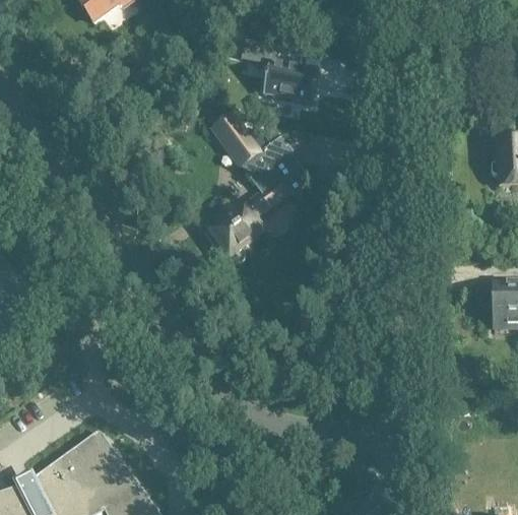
[(78,0),(92,21),(123,0),(78,0)]
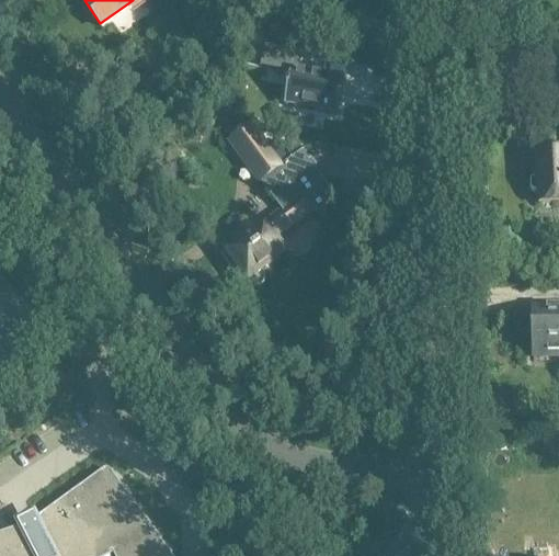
[(269,34),(282,38),(286,26),(273,22),(269,34)]
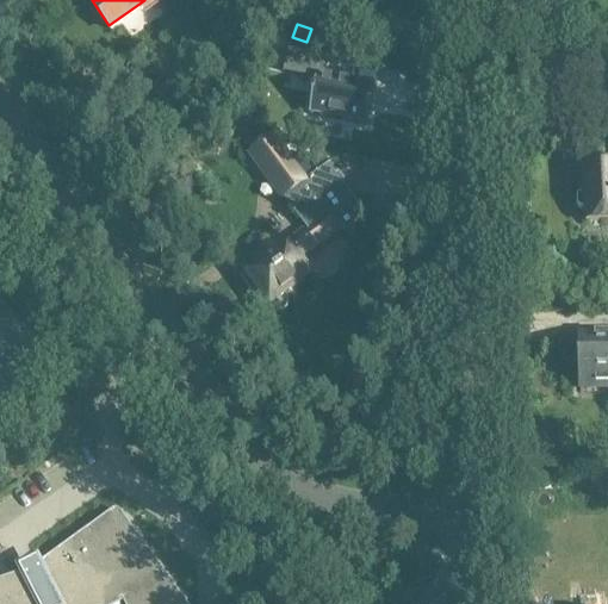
[(322,72),(324,55),(287,48),(284,67),(315,73),(308,111),(367,122),(374,81),(322,72)]
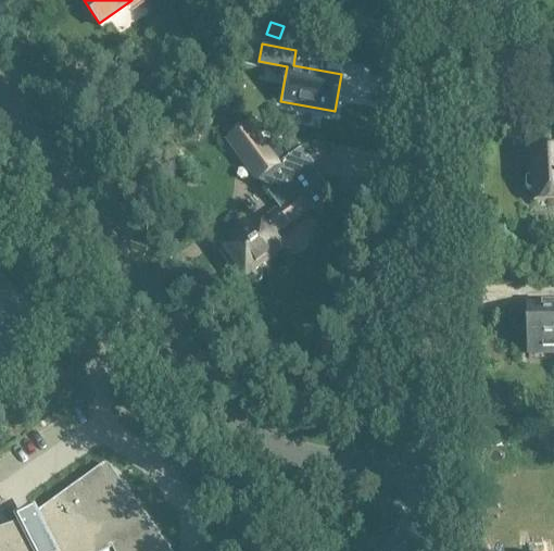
[(253,176),(276,159),(249,119),(225,135),(253,176)]
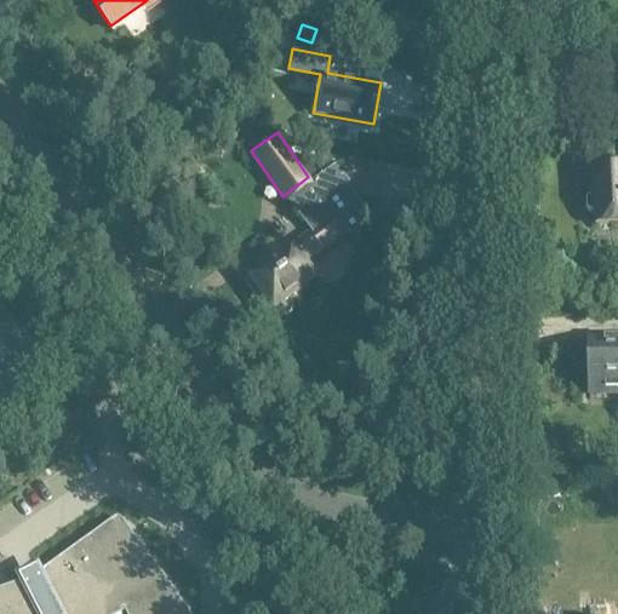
[(589,191),(584,198),(584,205),(589,208),(593,207),(594,221),(617,218),(617,160),(590,162),(591,191),(589,191)]
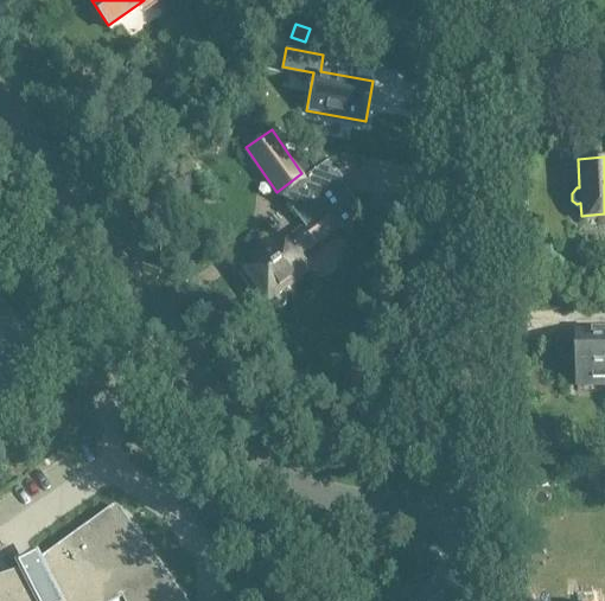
[(325,158),(301,173),(276,192),(299,223),(300,223),(312,238),(312,240),(335,222),(339,228),(362,211),(325,158)]
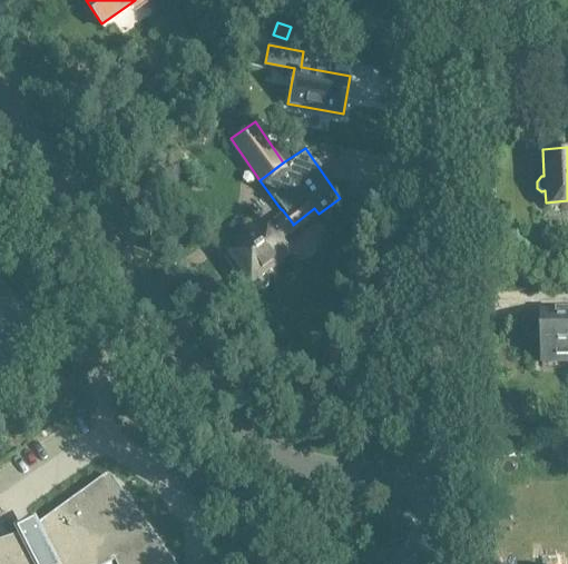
[(281,209),(254,229),(250,225),(234,236),(238,241),(221,254),(232,269),(236,266),(251,286),(257,289),(262,289),(264,288),(265,285),(265,277),(262,273),(287,254),(275,237),(293,224),(282,209),(281,209)]
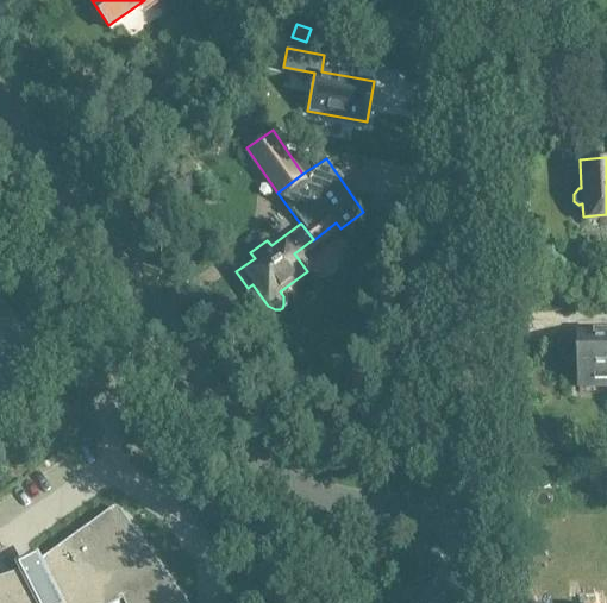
[(606,328),(586,330),(586,337),(576,338),(577,375),(605,374),(605,381),(606,379),(606,328)]
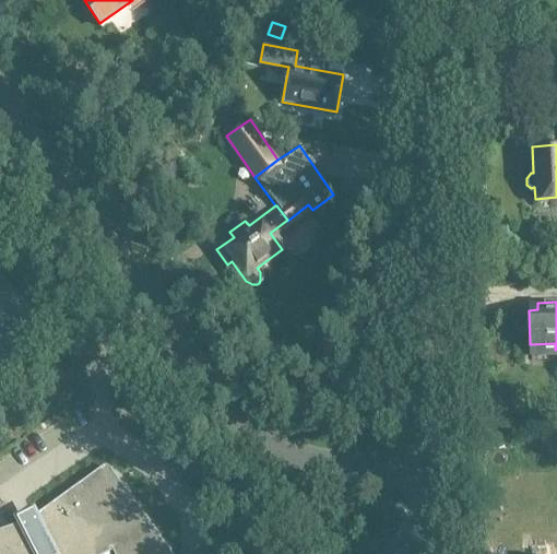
[(18,522),(0,527),(0,553),(101,553),(110,550),(113,553),(170,553),(172,553),(108,467),(107,466),(106,464),(104,463),(103,463),(101,464),(33,514),(32,515),(32,517),(32,519),(33,521),(23,526),(23,525),(21,522),(20,521),(18,522)]
